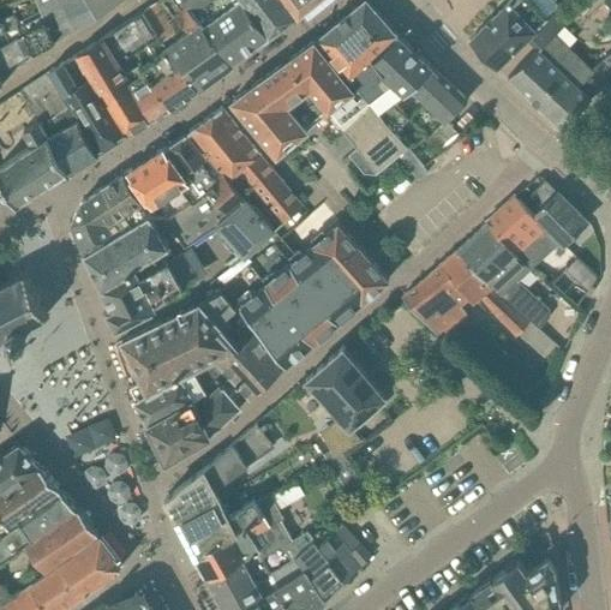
[(31,0),(40,18),(54,45),(73,34),(69,25),(89,15),(81,0),(31,0)]
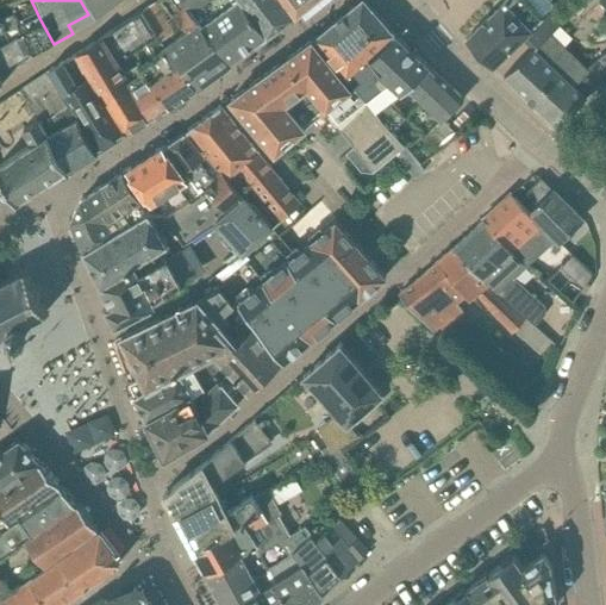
[(80,0),(88,14),(89,13),(101,14),(102,16),(124,0),(80,0)]
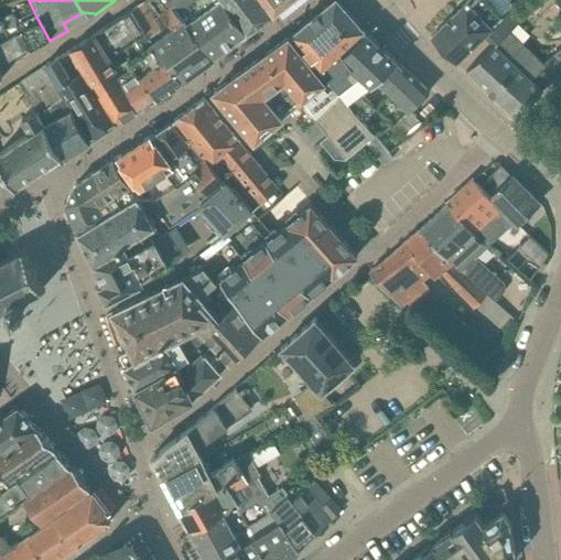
[(151,46),(160,61),(162,60),(181,84),(213,62),(211,60),(176,13),(166,0),(149,0),(148,1),(161,19),(170,30),(150,43),(151,46)]
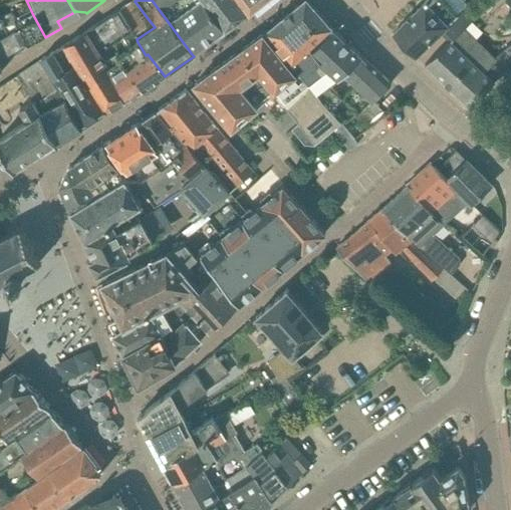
[(152,0),(161,12),(171,4),(168,0),(152,0)]
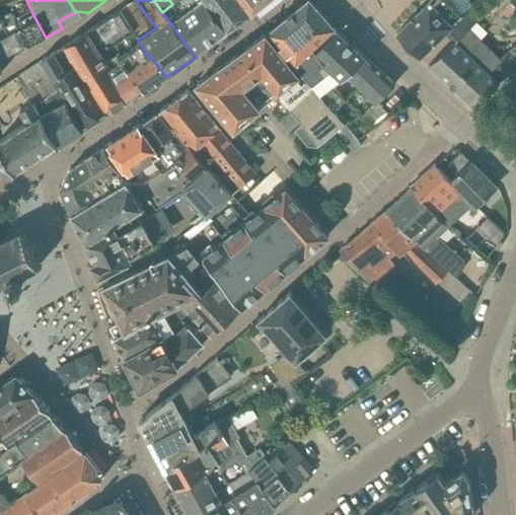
[(203,0),(177,0),(172,4),(162,12),(194,55),(225,33),(225,32),(226,32),(228,31),(203,0)]
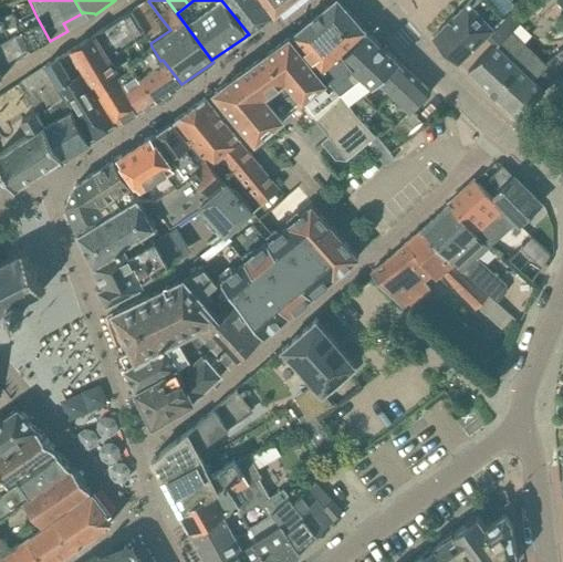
[(274,16),(261,0),(221,0),(249,34),(272,17),(274,16)]
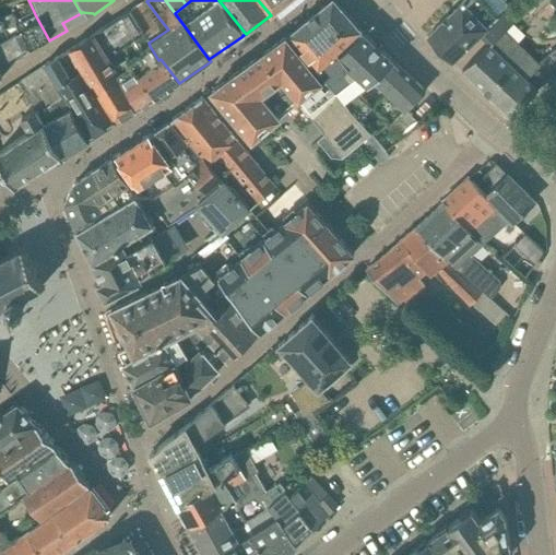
[(258,0),(271,15),(290,0),(258,0)]
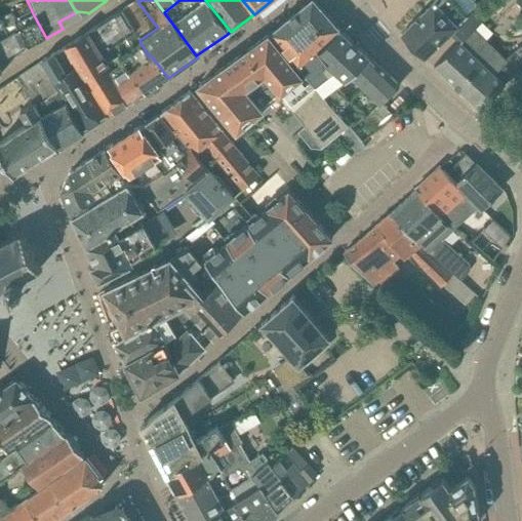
[(399,38),(423,62),(437,47),(446,39),(453,45),(462,36),(467,41),(473,34),(473,33),(479,27),(453,1),(450,4),(446,0),(437,0),(431,6),(432,6),(399,38)]
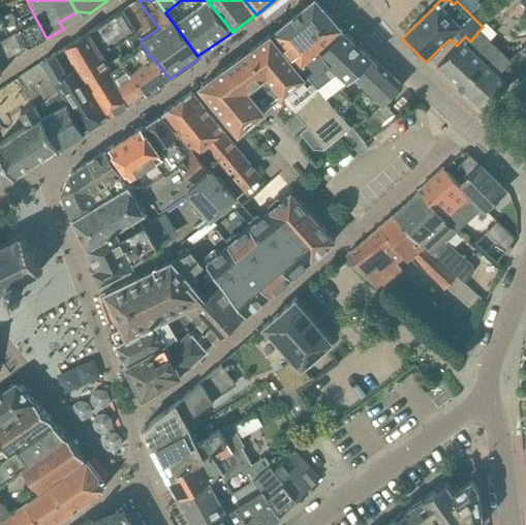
[(507,63),(476,34),(470,41),(465,36),(457,45),(459,47),(435,69),(482,113),(506,88),(525,70),(525,0),(522,0),(525,4),(525,45),(518,53),(519,53),(507,63)]
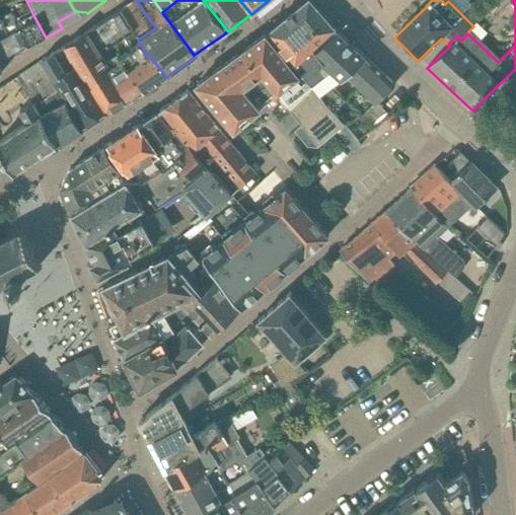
[(293,67),(300,77),(310,88),(324,77),(319,71),(323,68),(309,51),(333,29),(307,1),(267,34),(293,67)]
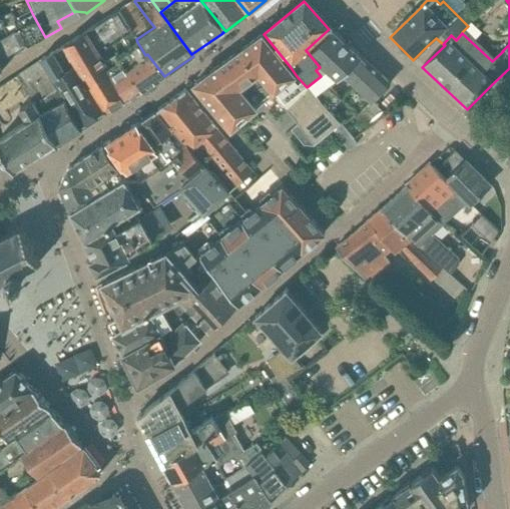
[(108,67),(103,58),(99,51),(101,49),(102,49),(104,52),(108,49),(107,46),(132,30),(119,11),(89,30),(62,47),(78,73),(93,98),(104,115),(127,100),(106,68),(108,67)]
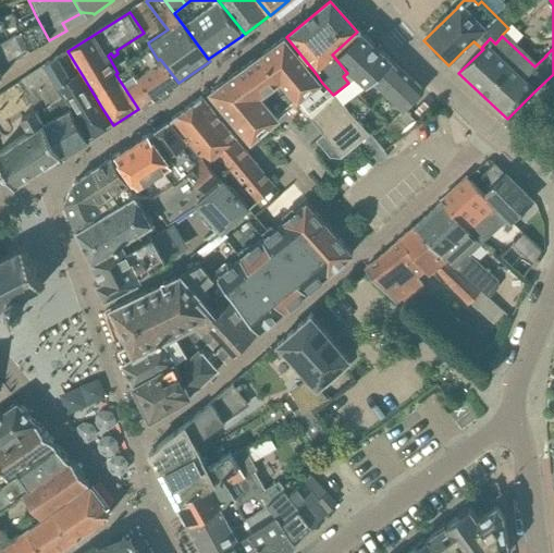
[(28,51),(49,40),(36,16),(16,27),(28,51)]
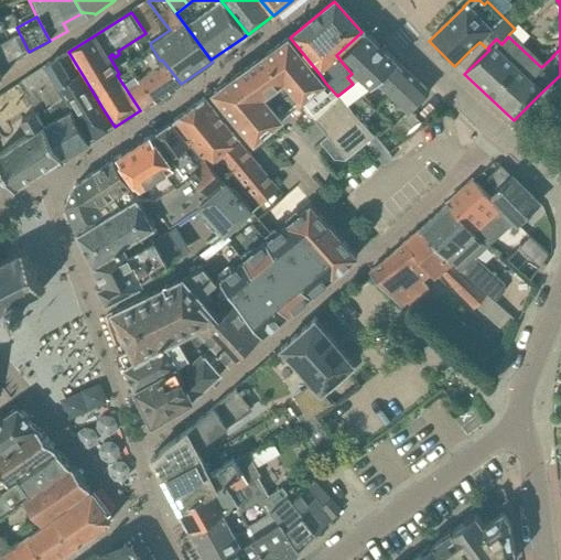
[(0,34),(13,30),(10,19),(0,21),(0,34)]
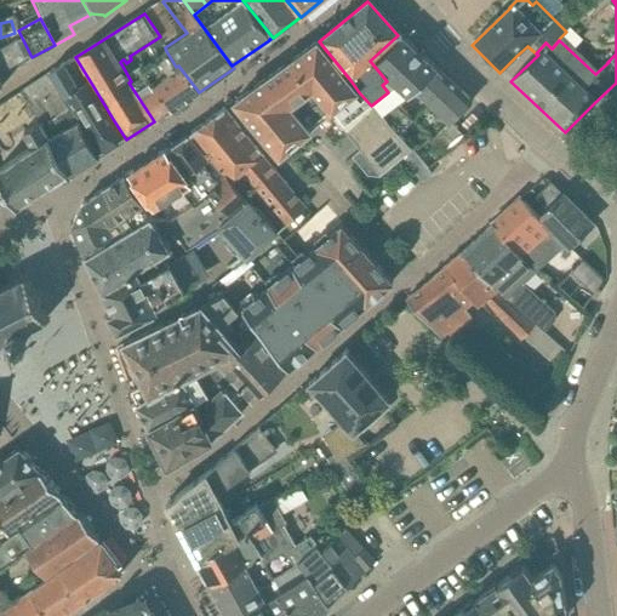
[(470,104),(400,39),(378,60),(392,73),(387,77),(409,98),(413,95),(447,127),(470,104)]
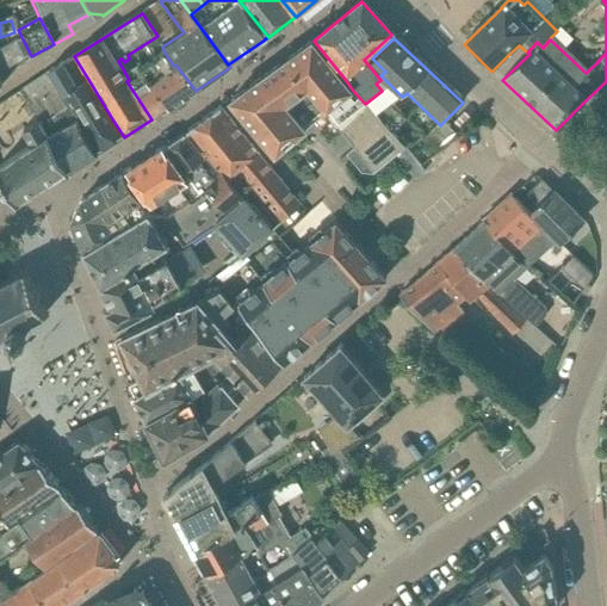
[(0,90),(0,73),(24,60),(14,43),(0,50),(0,90)]
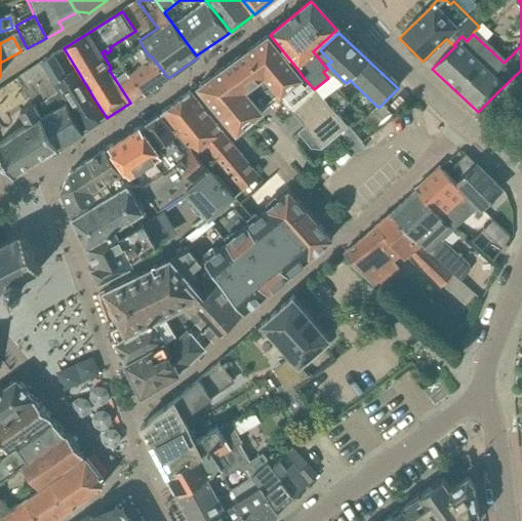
[(235,134),(280,96),(300,78),(280,52),(268,37),(212,77),(213,77),(208,81),(207,80),(197,88),(235,134)]
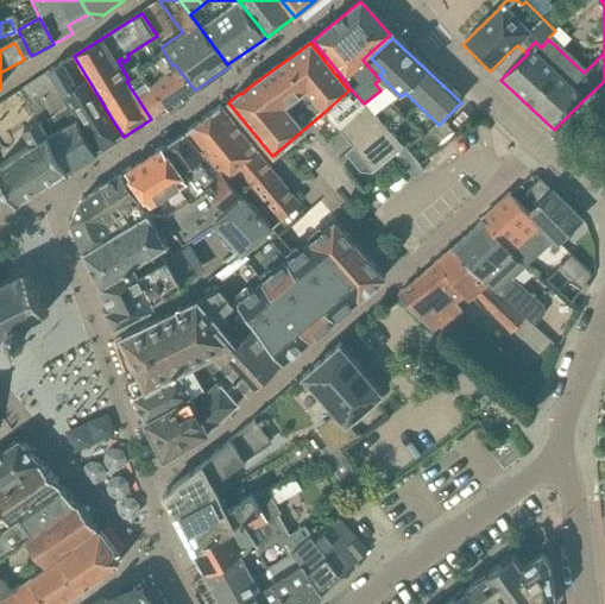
[(151,57),(161,71),(172,65),(163,50),(151,57)]
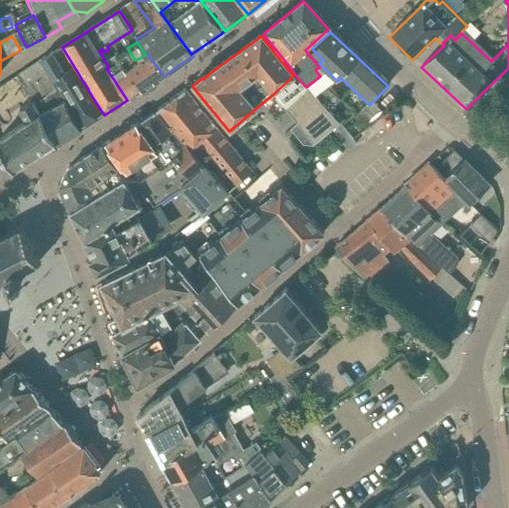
[(38,63),(54,87),(81,128),(104,115),(93,98),(78,73),(62,47),(39,62),(38,63)]
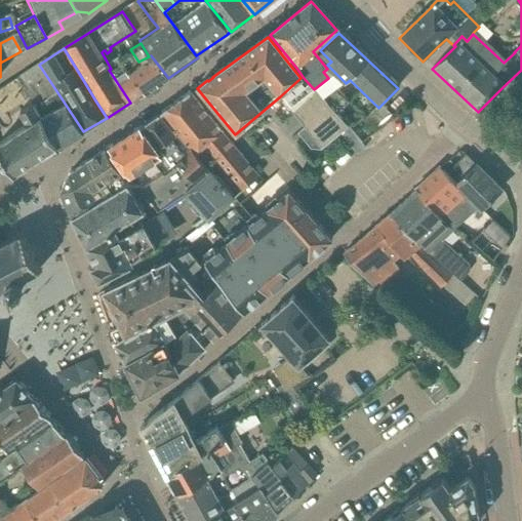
[(125,68),(127,67),(138,62),(130,49),(118,56),(125,68)]
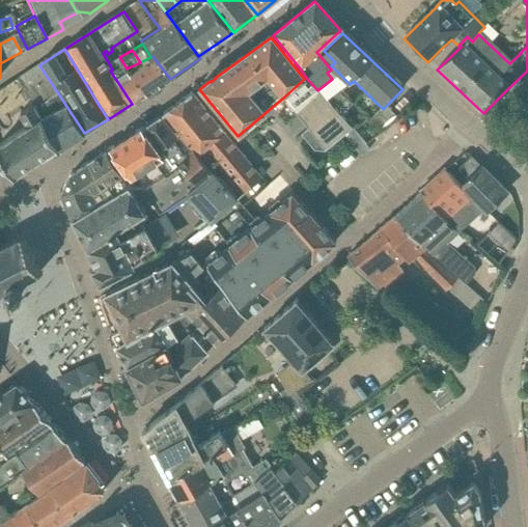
[(153,56),(150,57),(140,62),(159,86),(170,79),(153,56)]
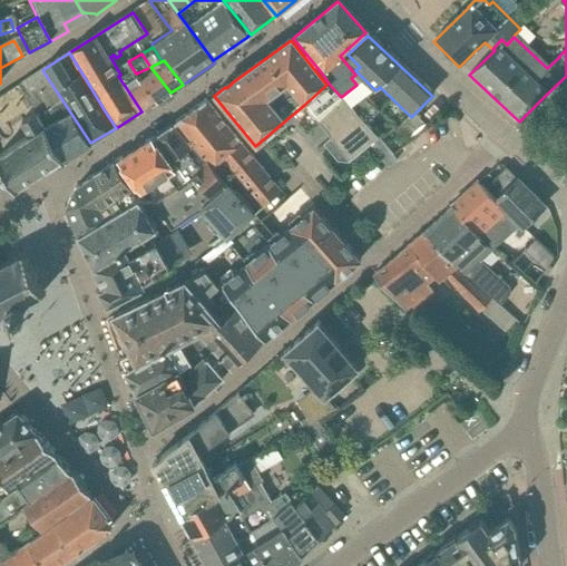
[(127,71),(120,75),(118,76),(142,111),(157,101),(138,72),(136,74),(128,61),(123,65),(127,71)]
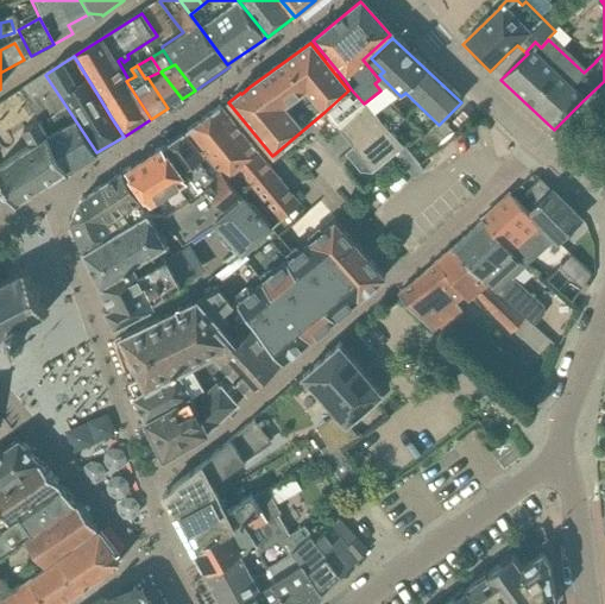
[(168,108),(182,99),(161,71),(147,77),(168,108)]
